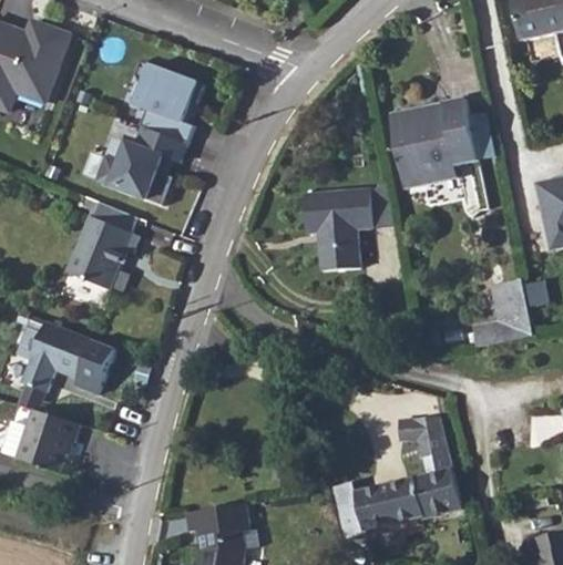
[(512,0),(521,39),(554,32),(561,64),(562,63),(562,0),(512,0)]
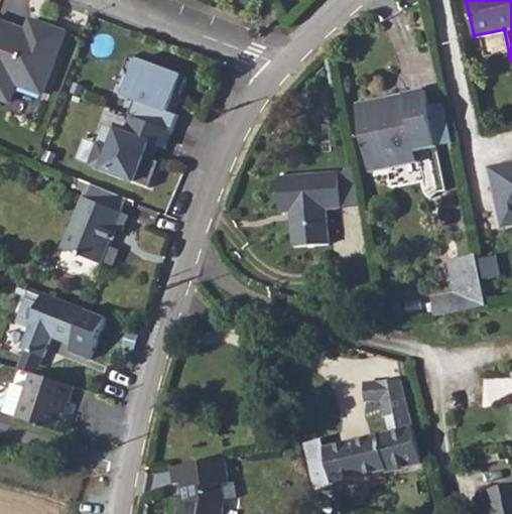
[(274,4),(260,16),(268,25),(281,12),(274,4)]
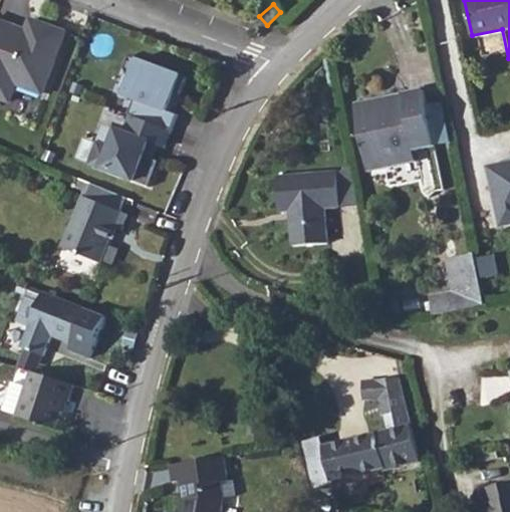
[(0,94),(6,96),(12,78),(38,88),(61,28),(27,15),(19,36),(12,34),(16,23),(0,17),(0,94)]
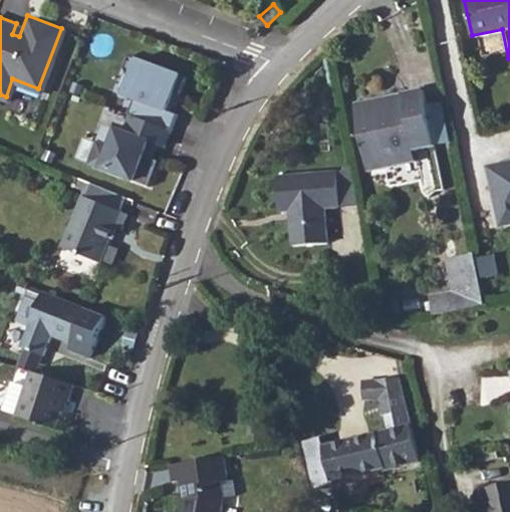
[(184,73),(125,51),(120,64),(126,78),(121,92),(132,96),(125,110),(129,111),(168,126),(169,126),(176,110),(166,106),(173,89),(177,90),(184,73)]
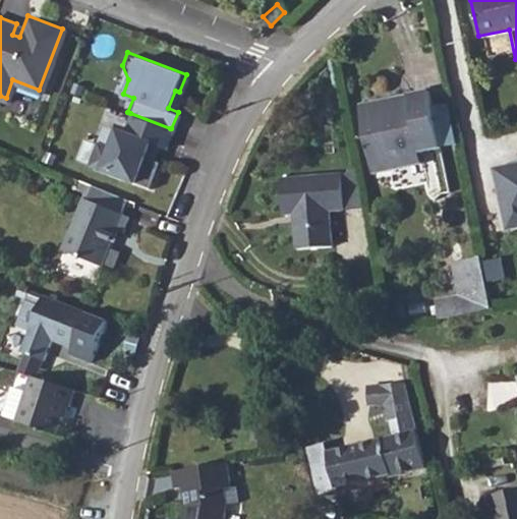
[(356,104),(370,170),(419,161),(417,150),(439,146),(426,91),(356,104)]
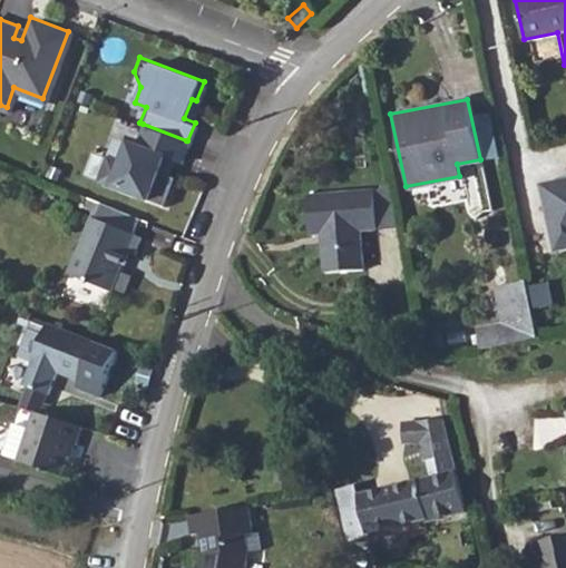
[(186,140),(143,124),(136,143),(127,139),(119,159),(106,154),(97,177),(163,203),(174,175),(163,170),(168,156),(179,159),(186,140)]
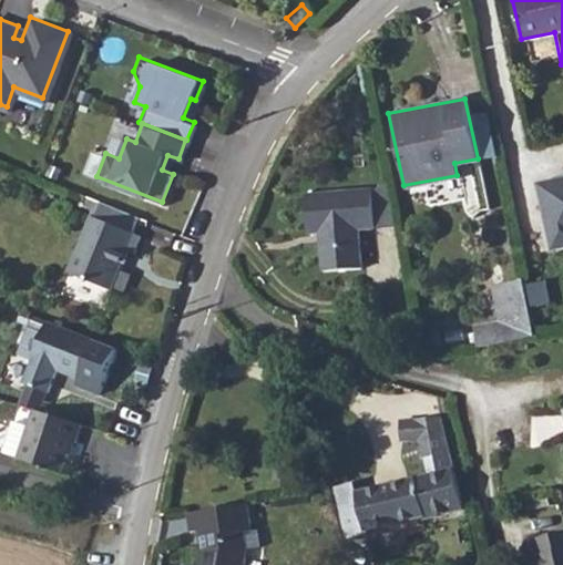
[(562,176),(534,183),(551,250),(562,247),(562,176)]
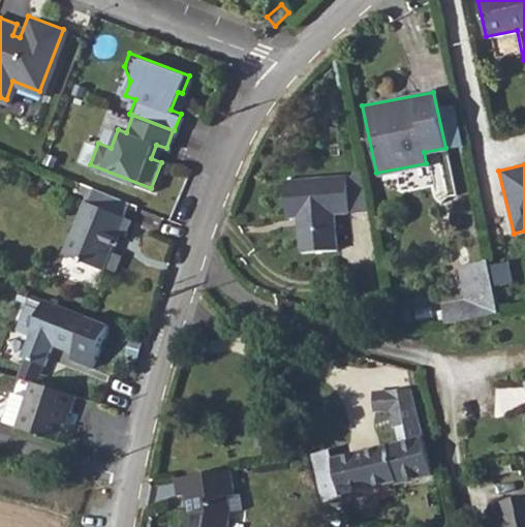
[(297,216),(300,252),(335,249),(331,212),(348,211),(344,176),(282,181),(285,216),(297,216)]
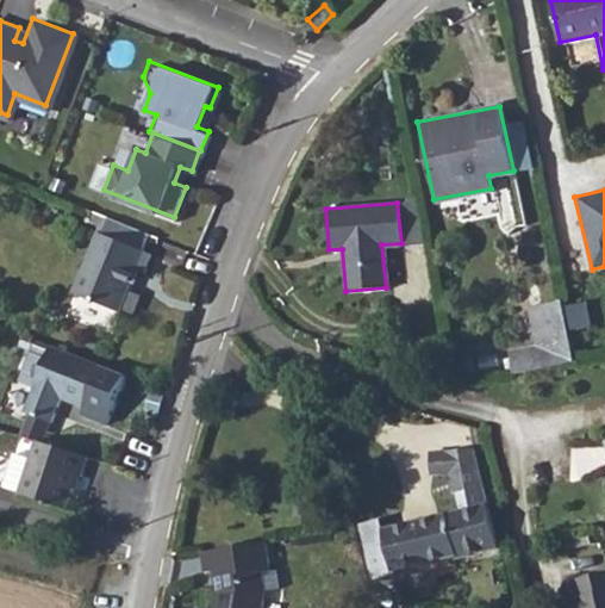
[(147,231),(104,213),(95,231),(93,230),(68,292),(117,311),(118,309),(130,314),(137,295),(126,290),(135,270),(142,273),(149,254),(139,250),(147,231)]
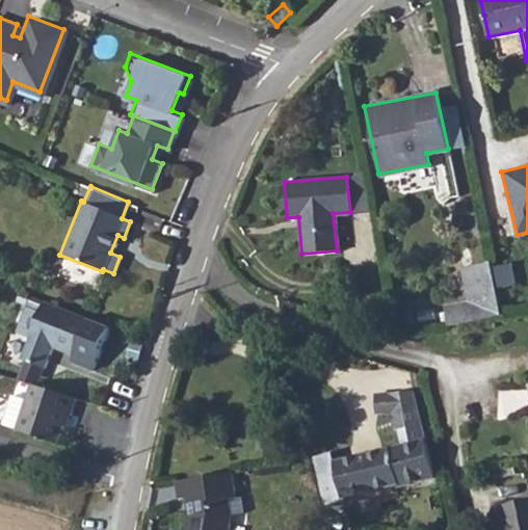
[(462,267),(468,301),(471,318),(499,315),(487,261),(462,267)]
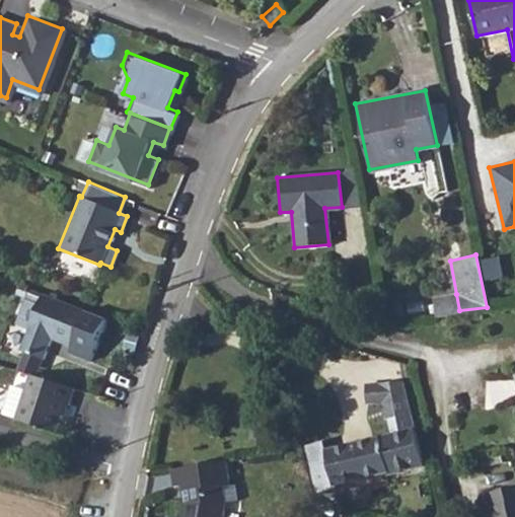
[(26,326),(19,344),(42,353),(39,360),(50,362),(62,357),(70,348),(71,348),(87,309),(26,285),(12,320),(26,326)]
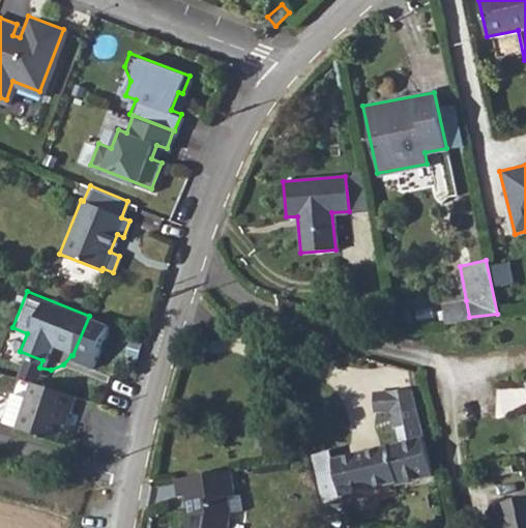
[(444,322),(469,317),(466,300),(441,305),(444,322)]
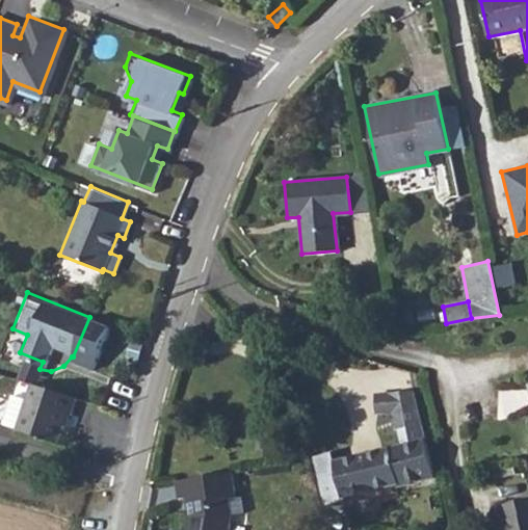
[(43,362),(20,352),(17,361),(40,369),(43,362)]
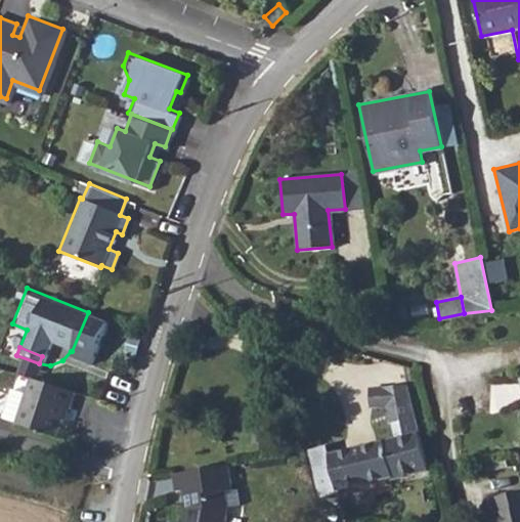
[(53,438),(63,410),(66,411),(73,392),(28,377),(23,393),(12,421),(11,424),(53,438)]
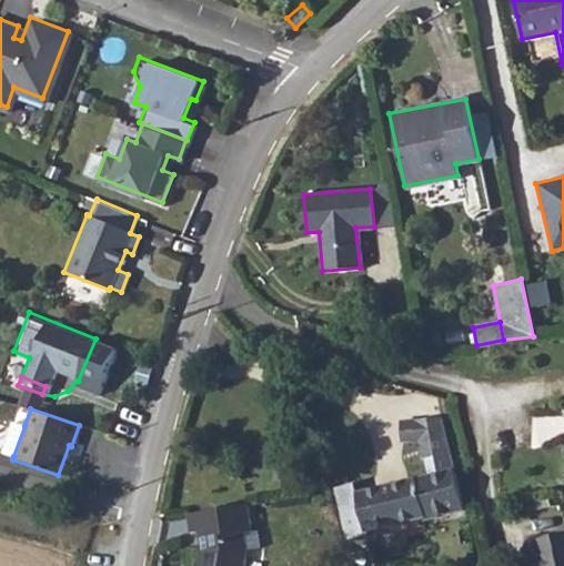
[(7,420),(0,438),(0,452),(13,456),(24,426),(7,420)]
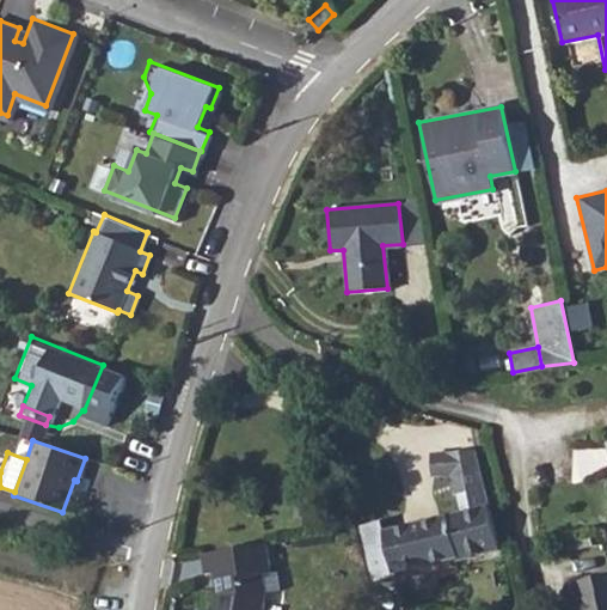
[(483,490),(473,453),(449,452),(429,452),(430,462),(429,470),(435,470),(446,471),(452,494),(483,490)]
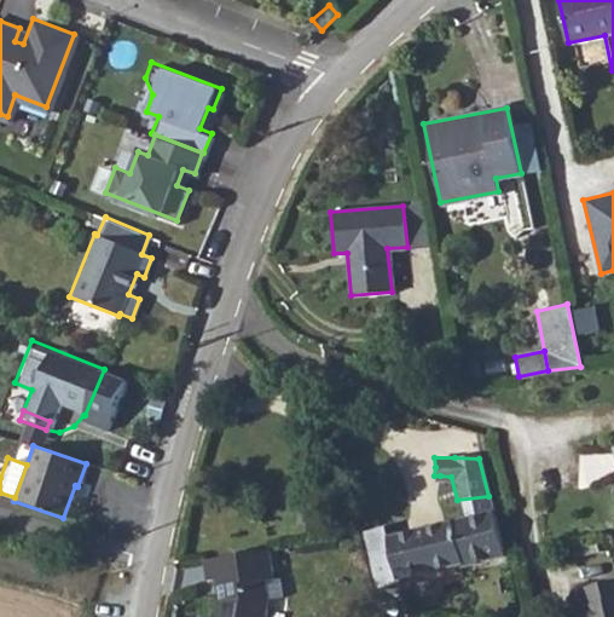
[(397,576),(461,561),(462,564),(503,555),(492,512),(452,522),(387,535),(366,540),(377,584),(397,580),(397,576)]
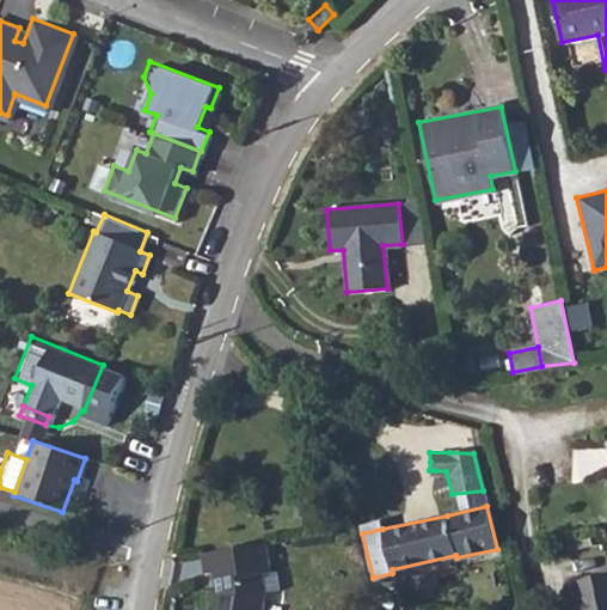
[(216,575),(220,599),(215,609),(263,609),(267,597),(264,575),(270,567),(265,543),(198,554),(202,578),(216,575)]
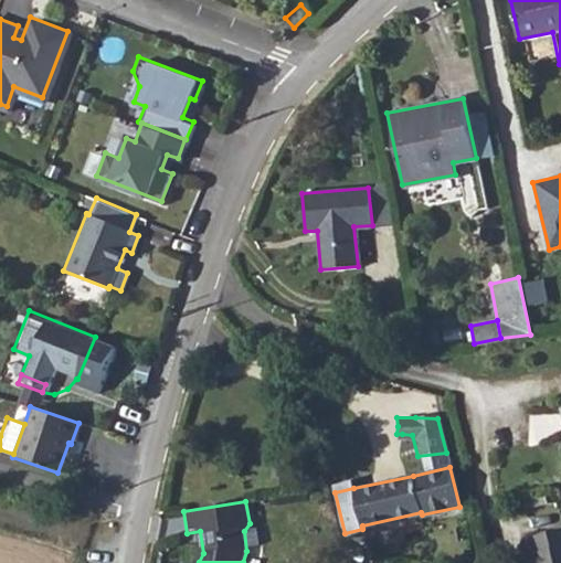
[(560,562),(560,529),(525,538),(530,562),(560,562)]
